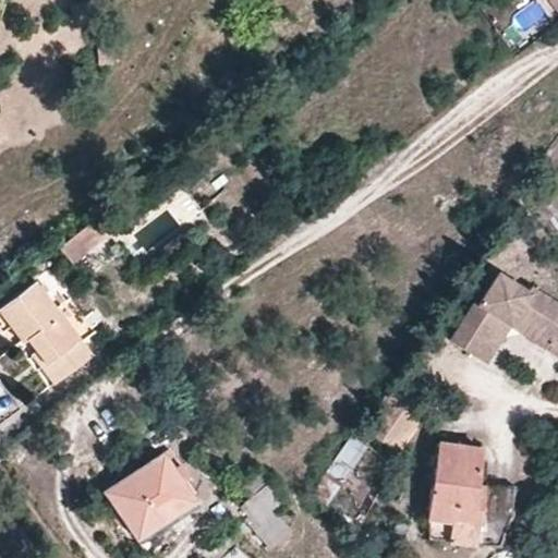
[(114,62),(116,46),(96,44),(95,60),(114,62)]
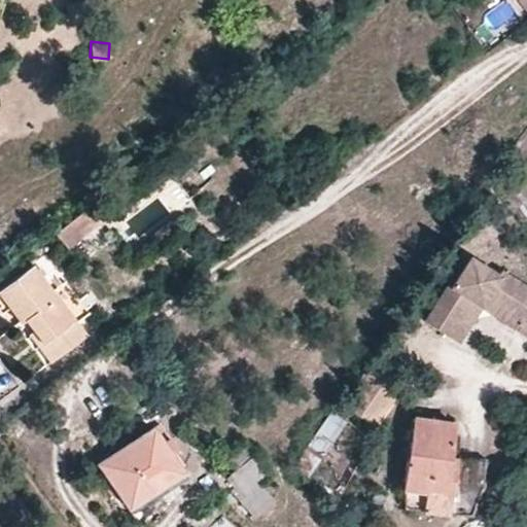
[(91,204),(58,231),(67,243),(101,217),(91,204)]
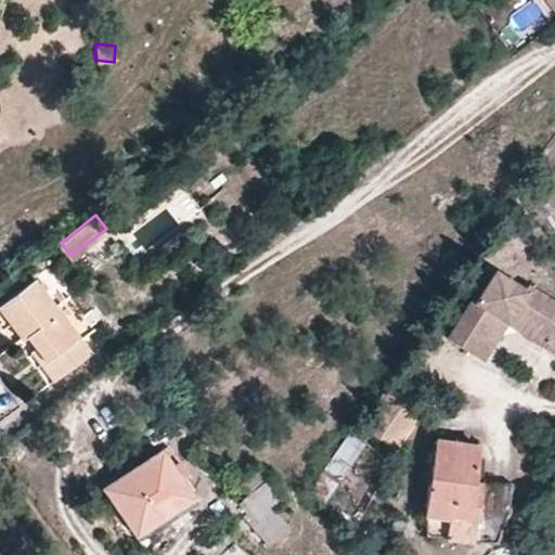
[(526,287),(497,268),(477,297),(474,295),(448,335),(470,350),(495,312),(502,317),(512,313),(515,307),(553,331),(544,344),(554,350),(554,299),(529,282),(526,287)]
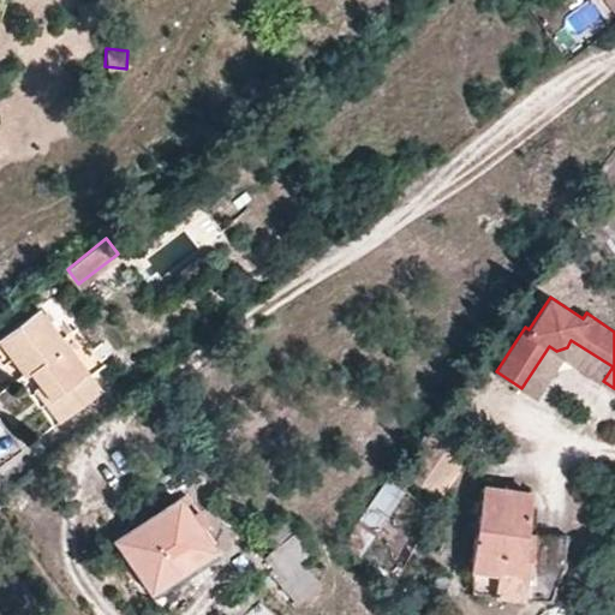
[(30,372),(40,383),(65,417),(101,388),(39,308),(0,336),(0,360),(3,364),(11,358),(25,377),(30,372)]
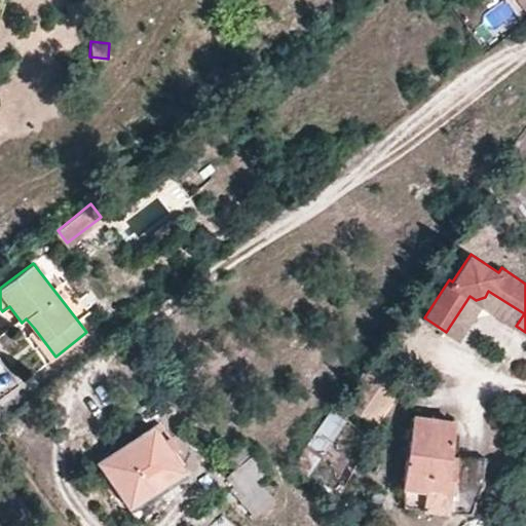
[(524,313),(488,291),(485,297),(476,300),(470,296),(446,332),(458,340),(481,304),(516,326),(524,313)]
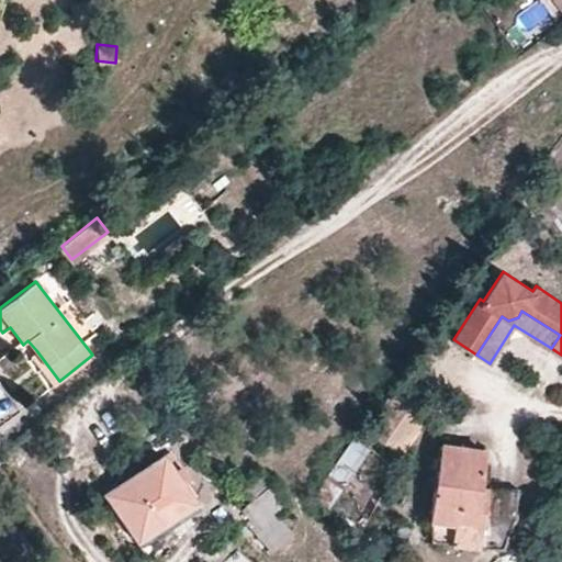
[(54,385),(59,381),(36,350),(30,355),(54,385)]
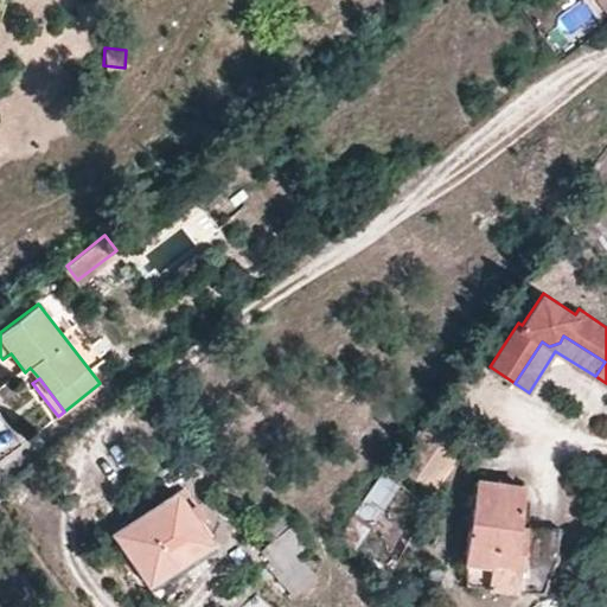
[(351,540),(358,545),(400,483),(384,471),(356,513),(347,525),(346,530),(346,534),(347,536),(351,540)]
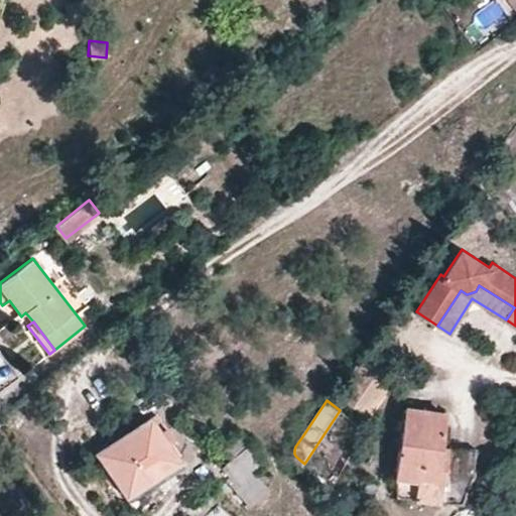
[(399,496),(440,502),(447,446),(443,446),(446,414),(406,408),(395,478),(402,479),(399,496)]
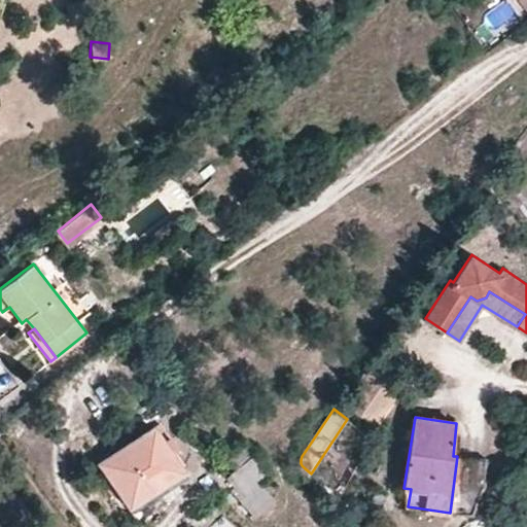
[(171,437),(161,422),(154,426),(101,462),(130,505),(184,469),(174,455),(165,441),(171,437)]
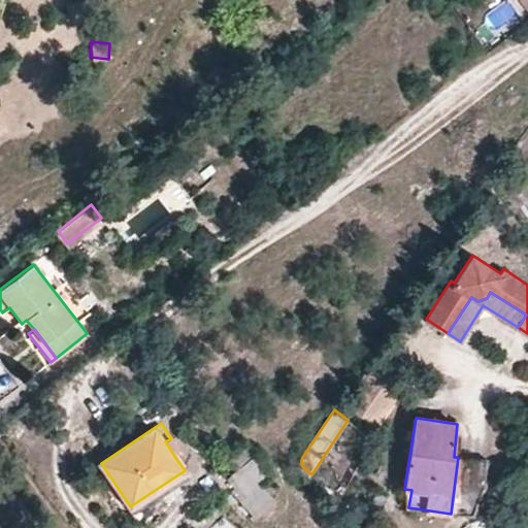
[(180,452),(171,438),(165,441),(174,456),(180,452)]
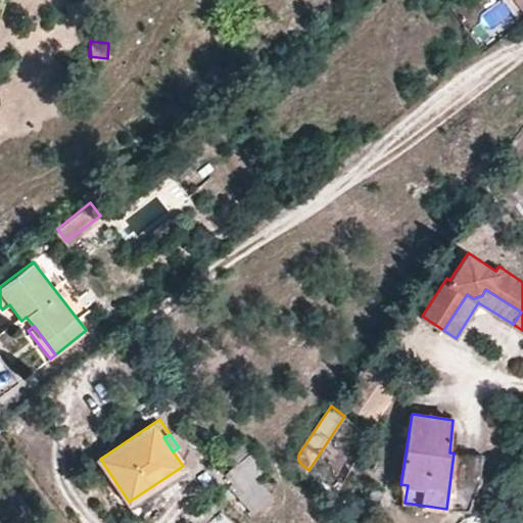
[(251,452),(229,470),(244,488),(238,494),(253,512),(274,495),(259,479),(269,472),(251,452)]
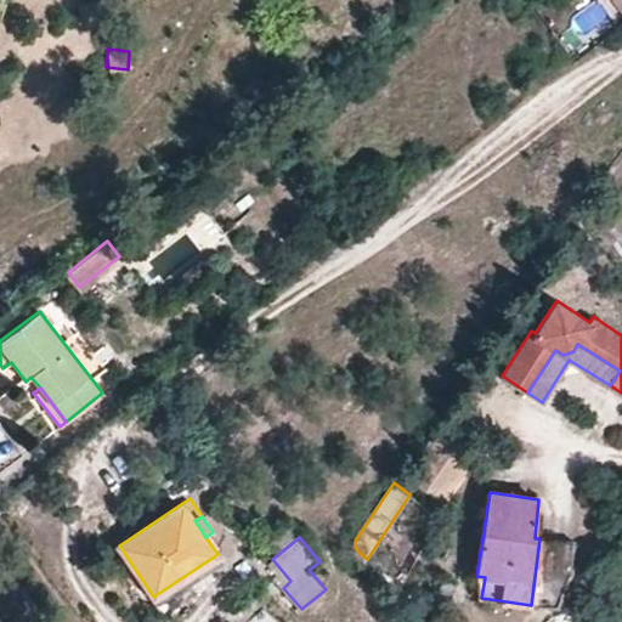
[(574,542),(539,538),(531,605),(558,605),(572,574),(574,542)]
